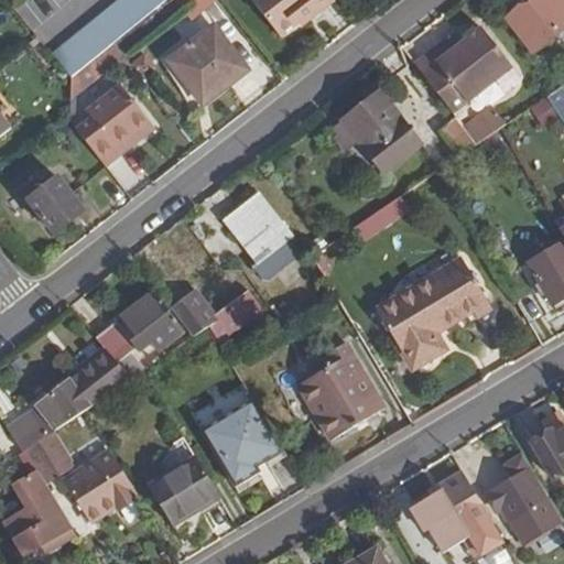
[(160,8),(153,0),(118,0),(52,55),(71,79),(72,77),(79,71),(94,60),(95,58),(114,44),(160,8)]
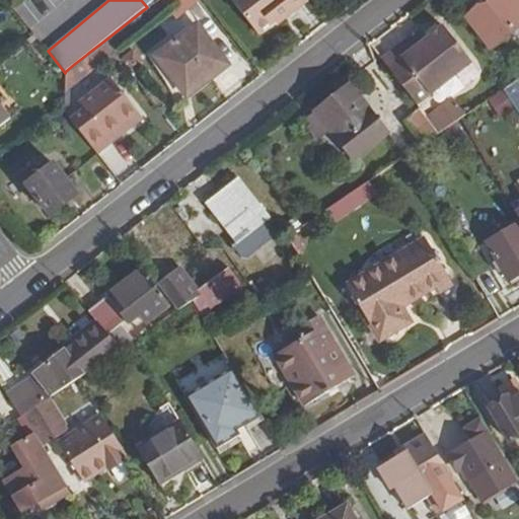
[(199,0),(155,0),(155,1),(147,7),(104,41),(113,51),(163,11),(172,22),(199,0)]
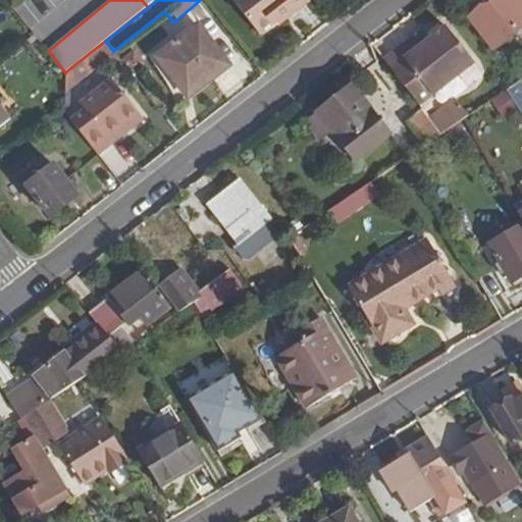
[(245,0),(237,8),(262,40),(295,12),(297,14),(310,3),(307,0),(245,0)]
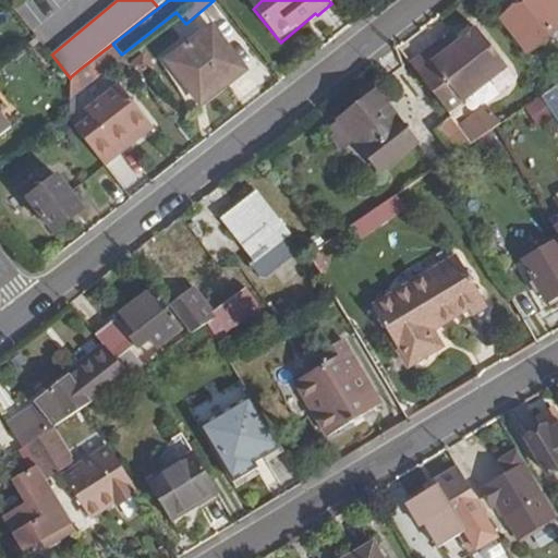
[(524,2),(522,0),(513,0),(500,10),(506,17),(524,2)]
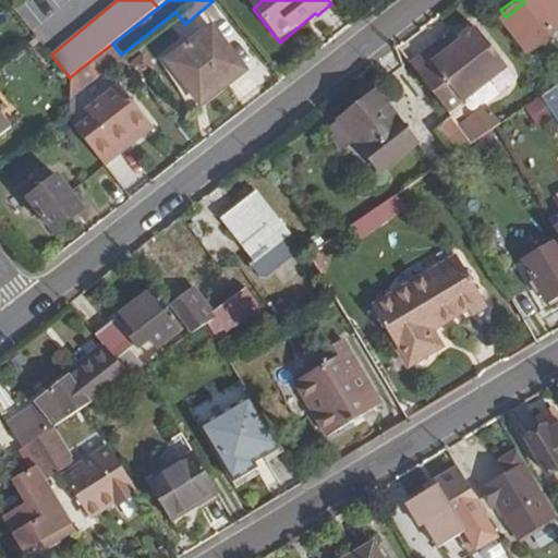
[(506,17),(502,21),(529,52),(557,28),(557,0),(528,0),(524,2),(506,17)]
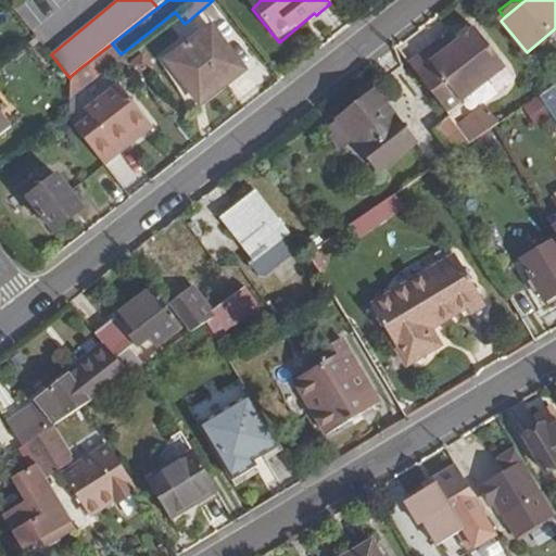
[(438,41),(407,65),(446,114),(507,66),(475,27),(444,51),(438,41)]
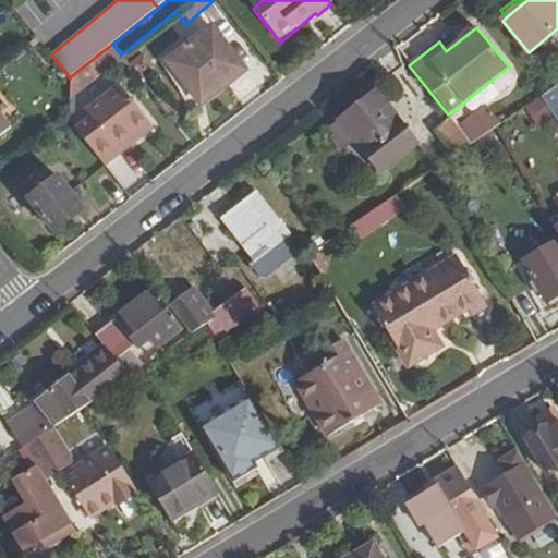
[(211,28),(179,53),(201,81),(191,89),(203,105),(245,72),(211,28)]
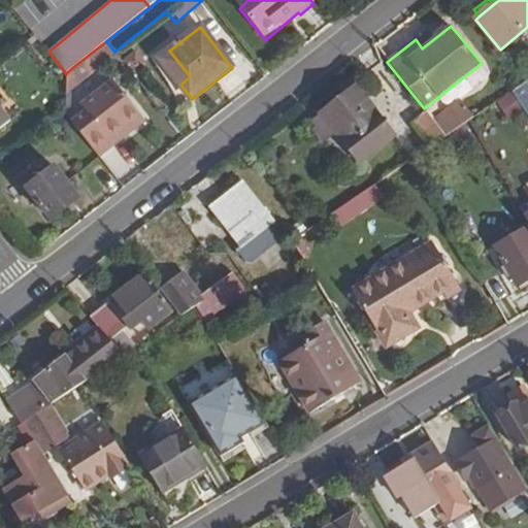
[(114,52),(106,41),(89,55),(98,67),(114,52)]
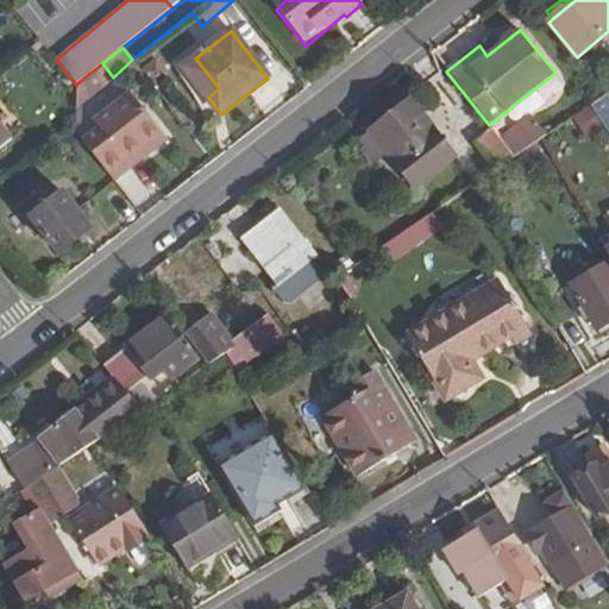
[(156,57),(140,69),(154,86),(168,73),(156,57)]
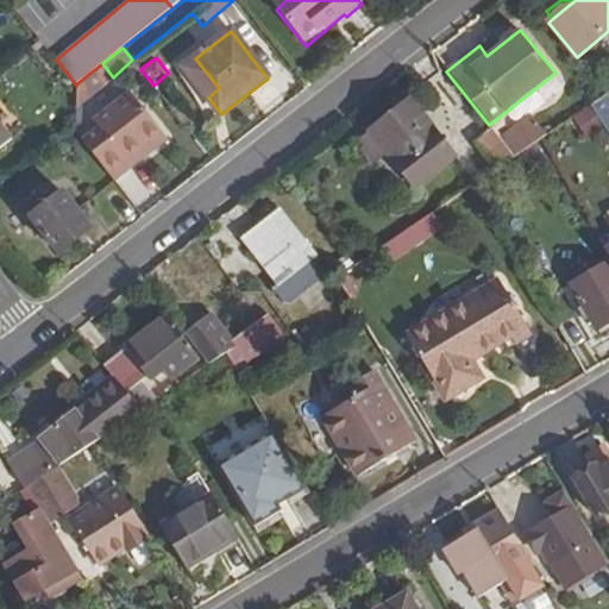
[(195,58),(183,67),(208,98),(219,88),(195,58)]
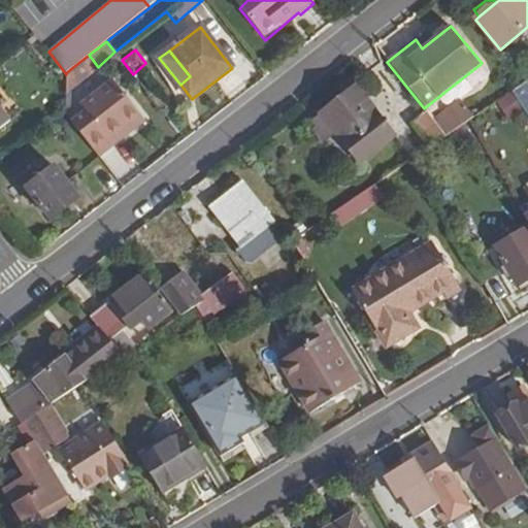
[(98,67),(89,55),(88,56),(74,66),(67,72),(67,92),(84,78),(97,68),(98,67)]
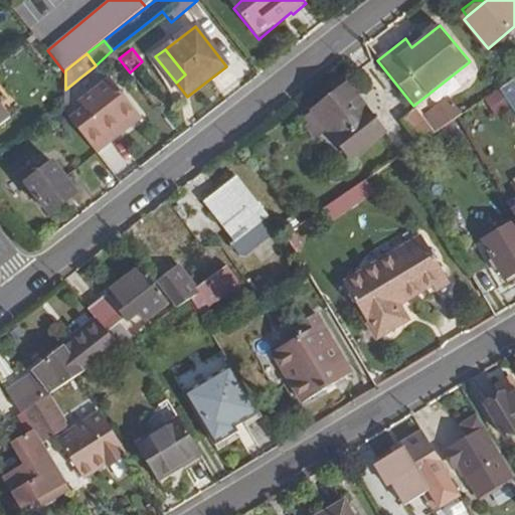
[(514,78),(512,81),(509,83),(501,89),(511,106),(514,112),(514,78)]
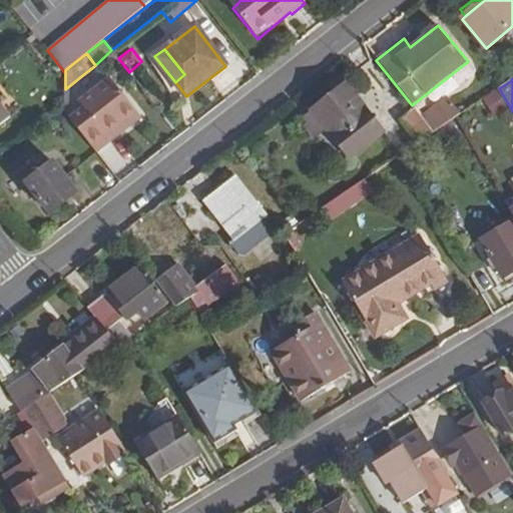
[(137,111),(112,79),(81,103),(84,106),(70,117),(91,145),(97,153),(112,142),(106,135),(137,111)]
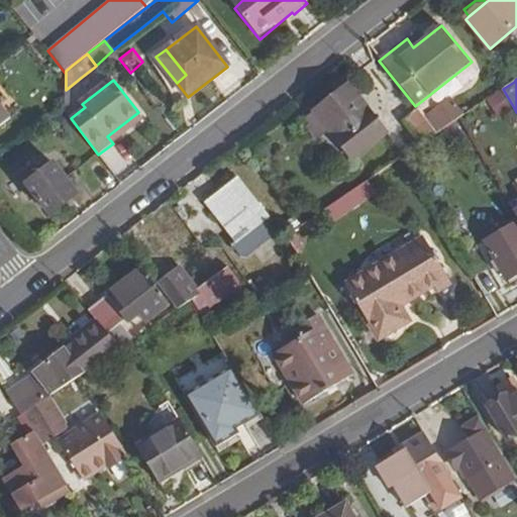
[(387,133),(348,86),(315,113),(351,161),(387,133)]
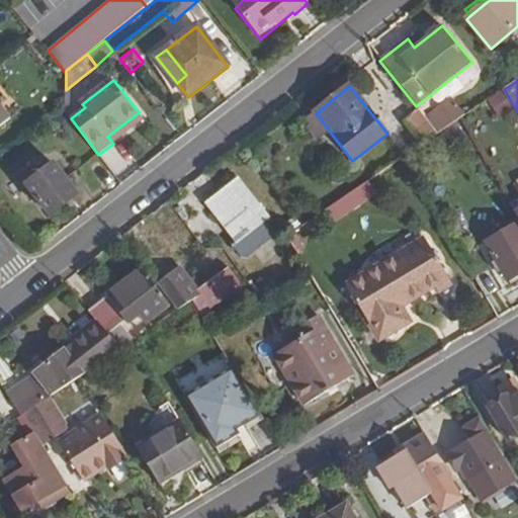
[(504,89),(488,100),(500,117),(514,106),(504,89)]
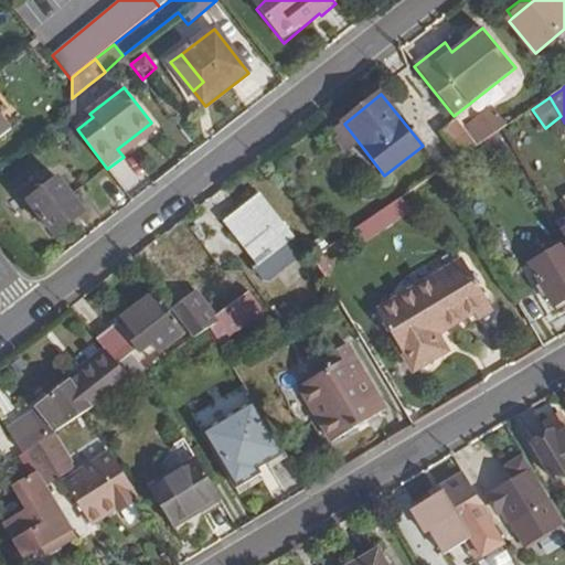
[(509,126),(494,108),(466,131),(478,146),(501,131),(509,126)]
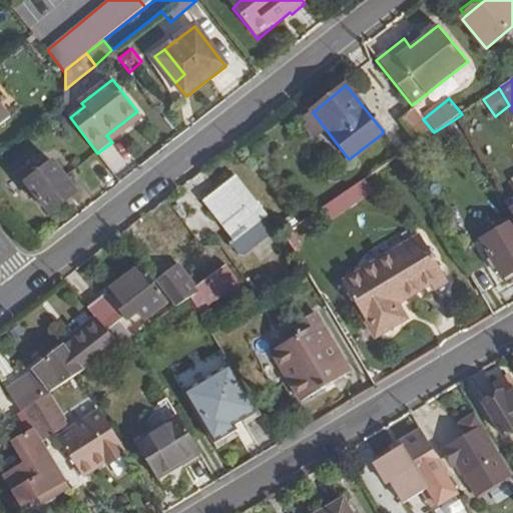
[(0,125),(10,118),(0,105),(0,125)]
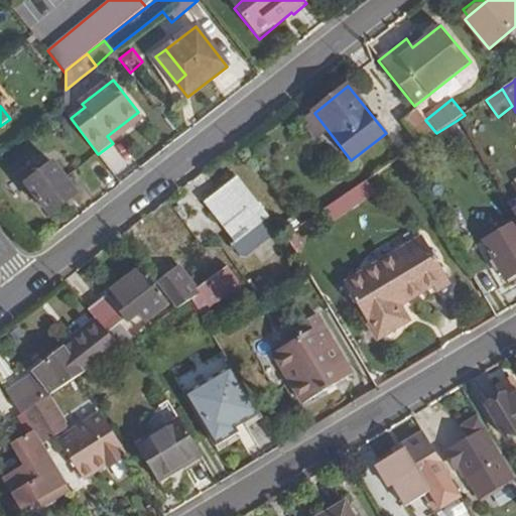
[(416,109),(401,120),(416,139),(420,145),(436,133),(425,120),(416,109)]
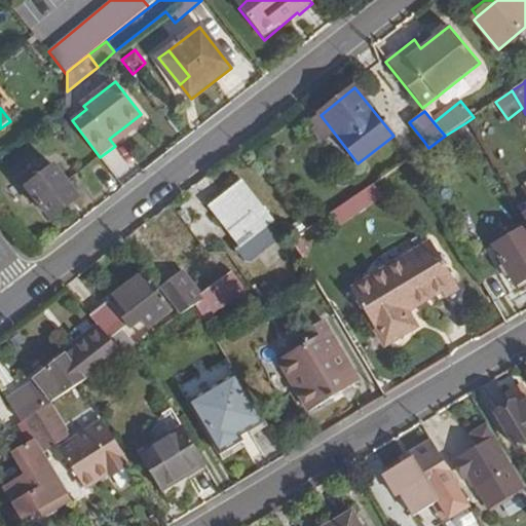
[(141,114),(109,139),(115,146),(146,121),(141,114)]
